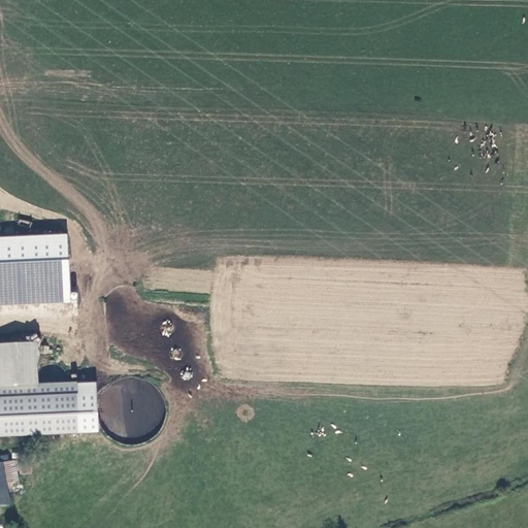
[(67,234),(0,237),(0,306),(71,302),(67,234)]
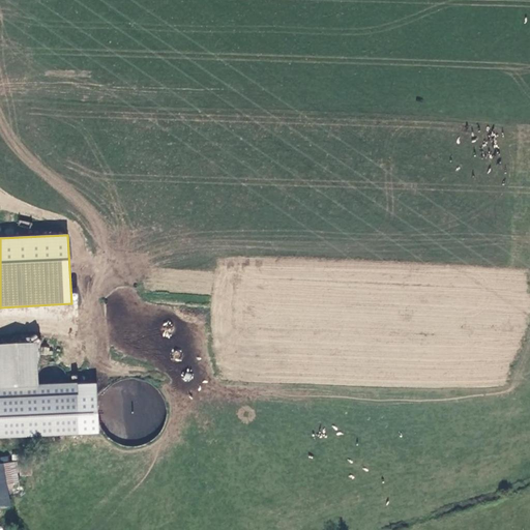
[(0,392),(3,440),(98,435),(95,380),(37,383),(34,342),(0,344),(0,392)]
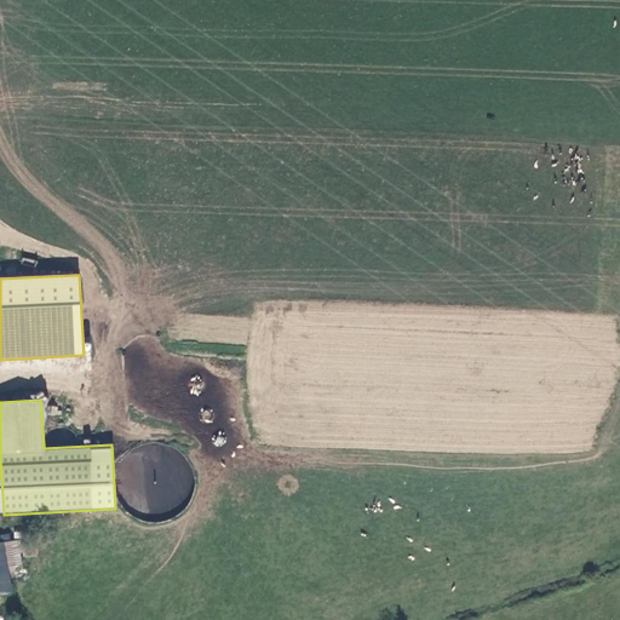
[(28,538),(22,539),(28,575),(34,573),(28,538)]
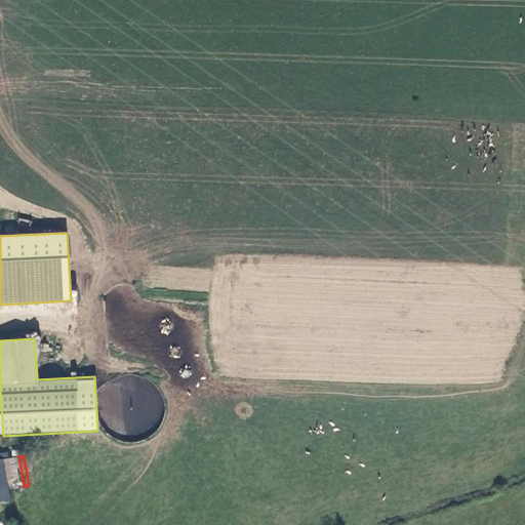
[(24,487),(18,456),(10,457),(15,488),(24,487)]
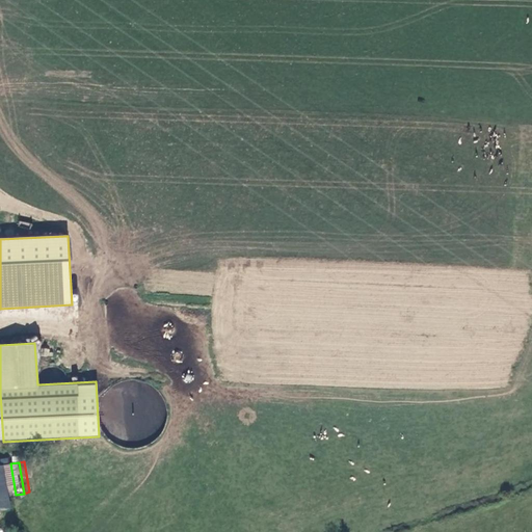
[(16,495),(10,463),(0,466),(0,509),(2,509),(18,507),(16,495)]
